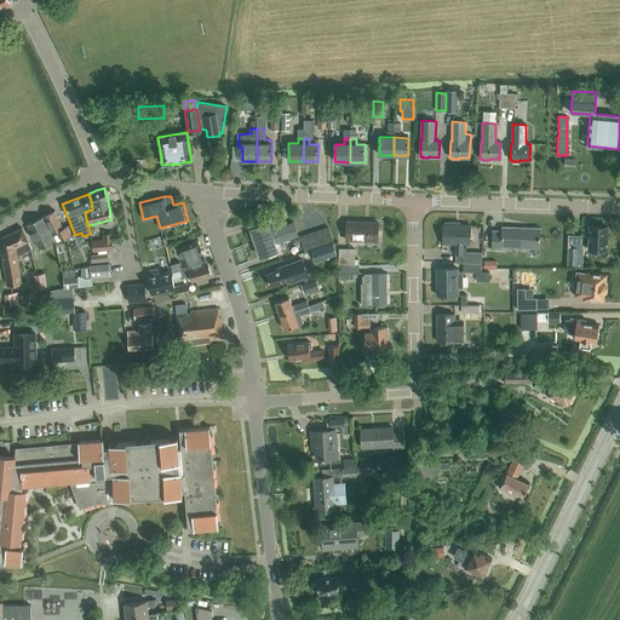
[(63,228),(55,211),(44,217),(52,234),(58,230),(62,240),(70,235),(67,227),(63,228)]
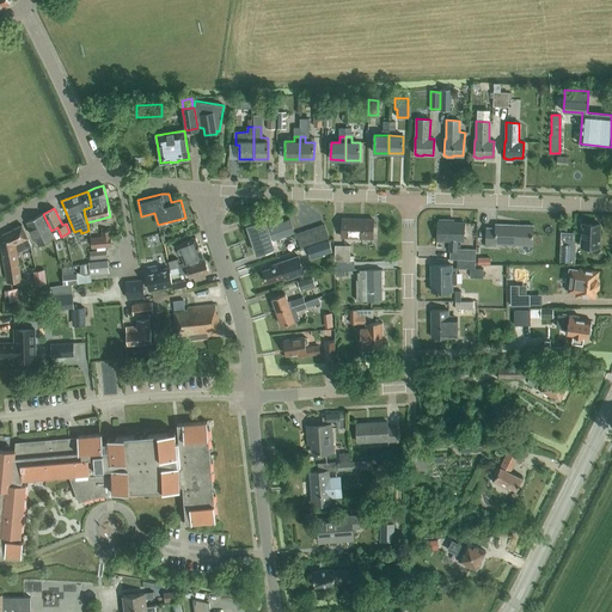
[(38,245),(54,238),(42,214),(26,221),(38,245)]
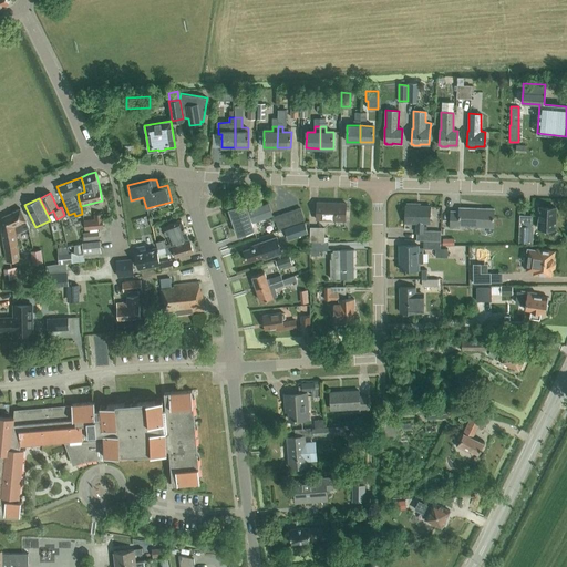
[(346,220),(346,204),(317,203),(316,219),(346,220)]
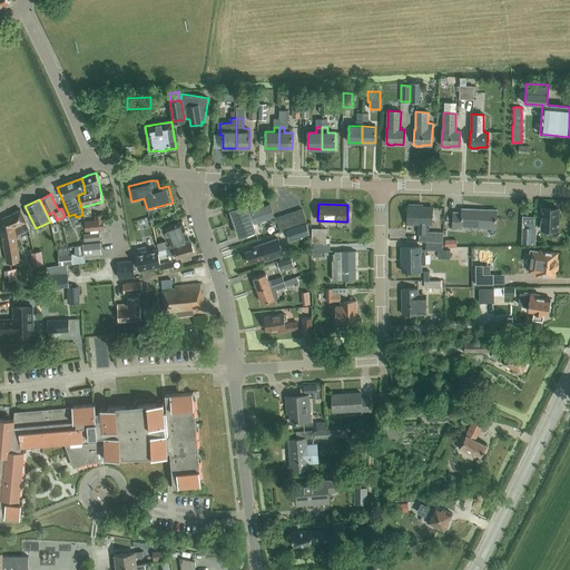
[(235,224),(272,210),(269,205),(248,212),(246,205),(231,210),(235,224)]
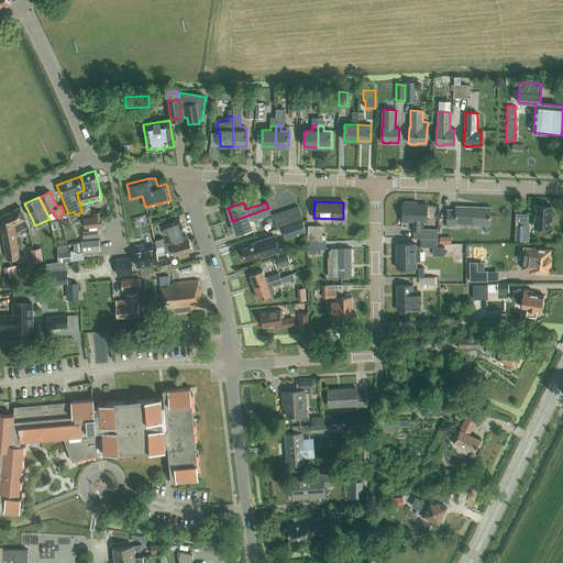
[(437,240),(438,230),(420,229),(420,221),(427,221),(427,205),(414,205),(414,202),(404,202),(404,205),(403,205),(401,221),(414,221),(412,231),(414,231),(414,239),(421,239),(437,239),(437,240)]
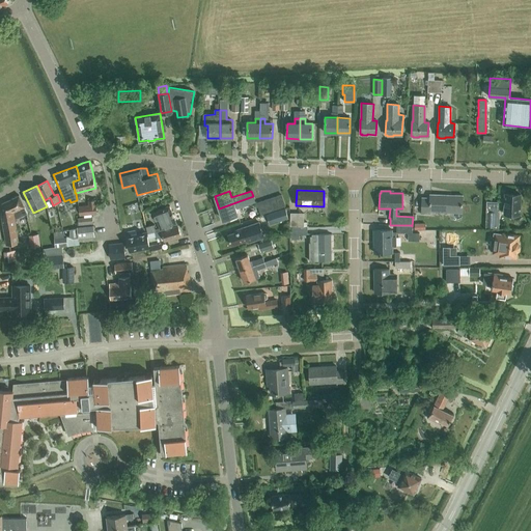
[(462,213),(463,195),(429,194),(429,198),(422,197),(421,214),(429,214),(429,212),(462,213)]
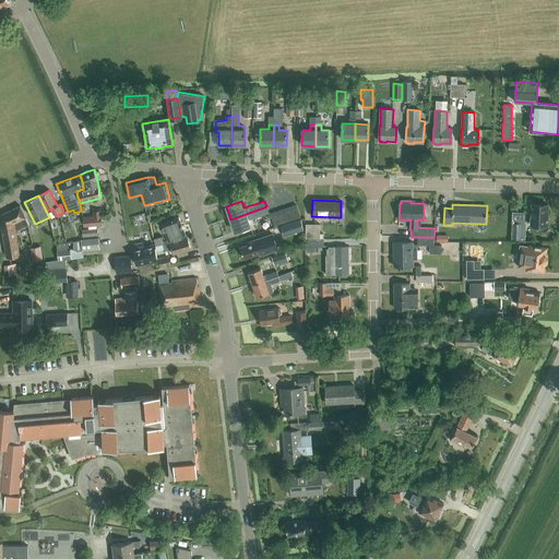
[(546,225),(547,204),(532,204),(531,225),(546,225)]
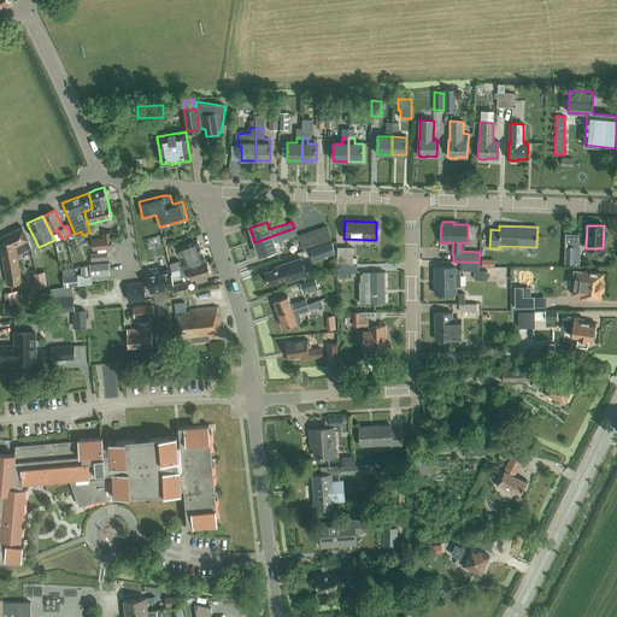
[(17,254),(31,250),(27,240),(28,240),(22,227),(3,236),(3,253),(7,285),(22,283),(17,254)]
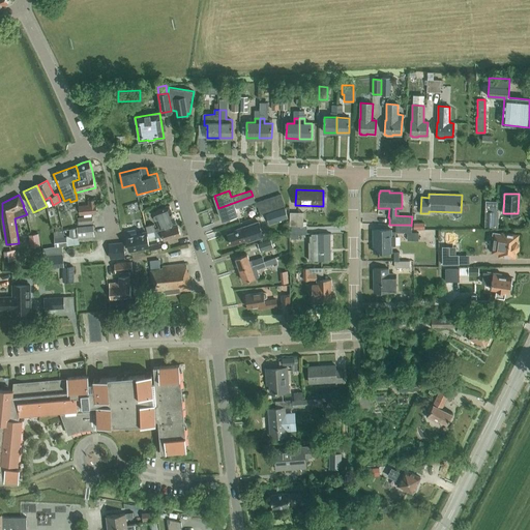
[(274,197),(278,208),(285,206),(281,195),(274,197)]
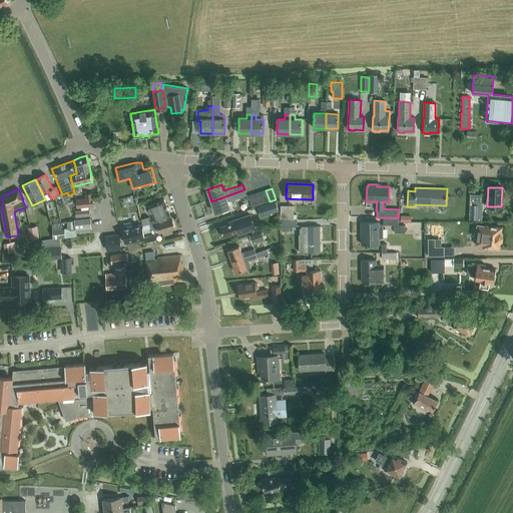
[(246,195),(244,189),(211,201),(215,212),(229,207),(227,201),(246,195)]
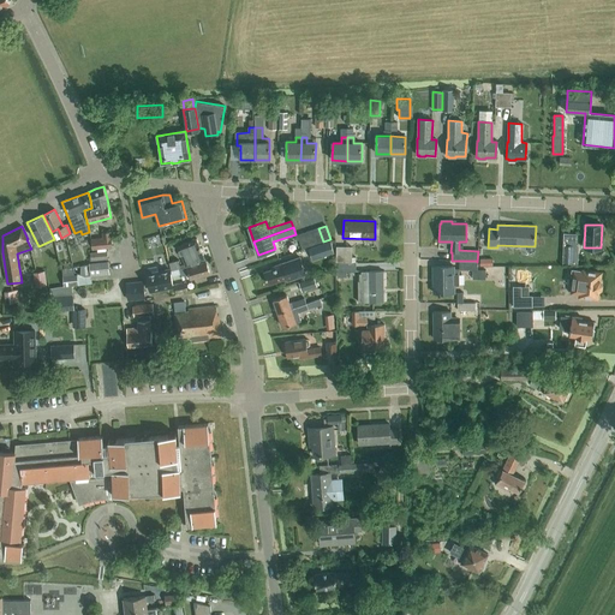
[(316,244),(323,242),(318,228),(311,231),(316,244)]
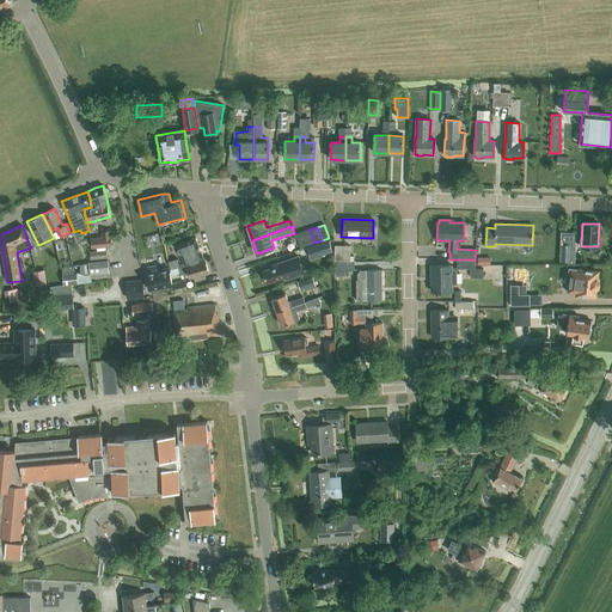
[(307,245),(314,243),(310,230),(304,232),(307,245)]
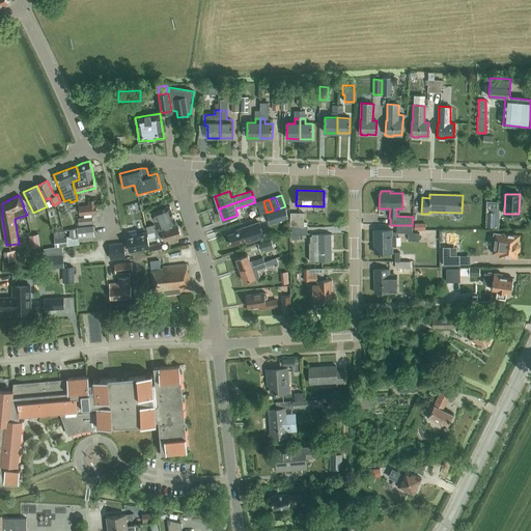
[(88,200),(88,205),(78,206),(79,216),(96,214),(94,200),(88,200)]
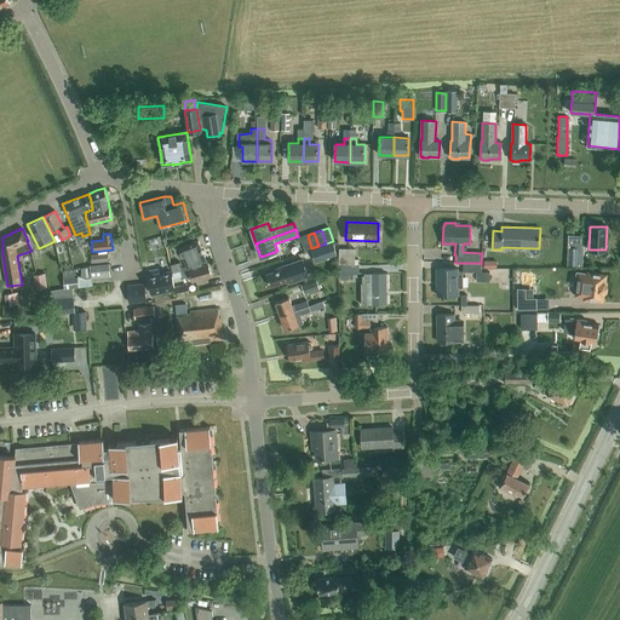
[(304,251),(311,248),(308,235),(300,237),(304,251)]
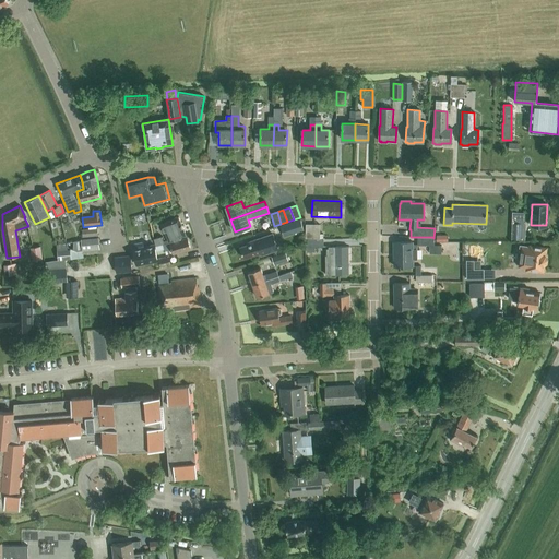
[(512,223),(513,223),(518,223),(521,223),(520,239),(523,240),(524,221),(524,213),(512,213),(512,223)]
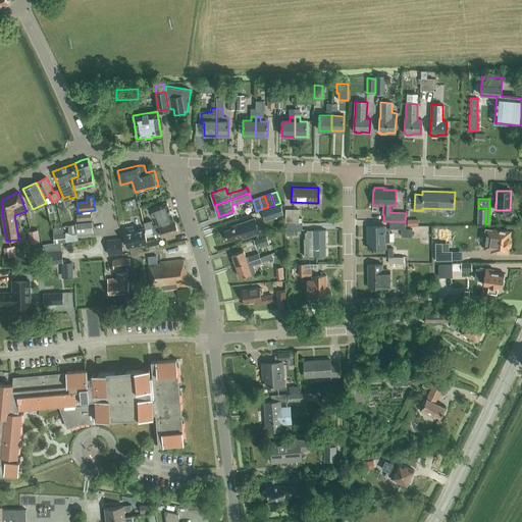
[(151,209),(158,226),(173,219),(166,202),(151,209)]
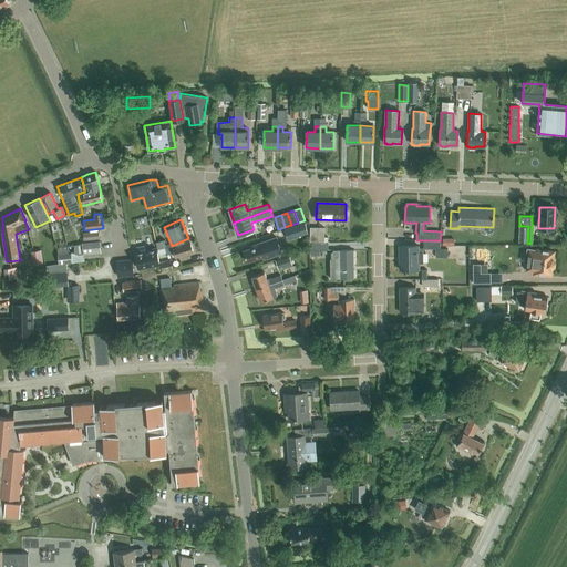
[(285,229),(287,236),(298,233),(300,236),(308,234),(305,223),(285,229)]
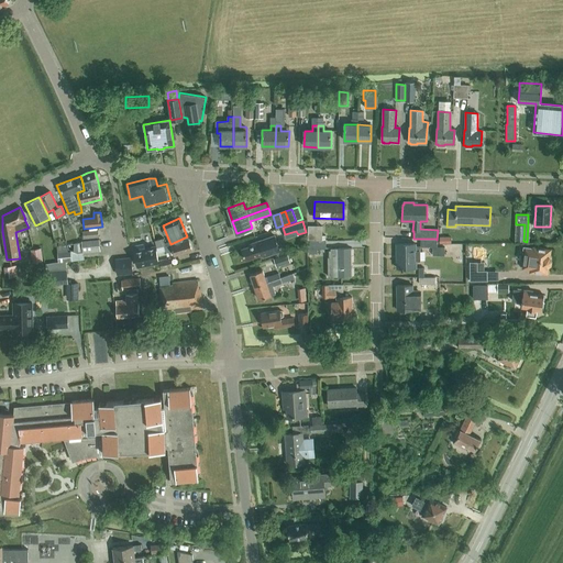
[(321,240),(322,227),(308,225),(308,240),(321,240)]
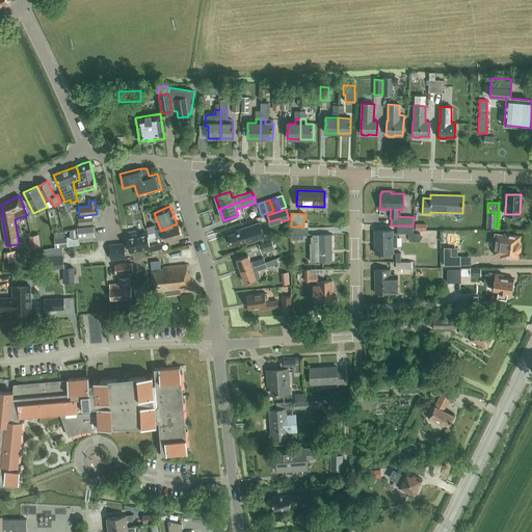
[(259,223),(250,225),(235,231),(236,233),(229,235),(232,245),(247,240),(248,243),(264,238),(259,223)]
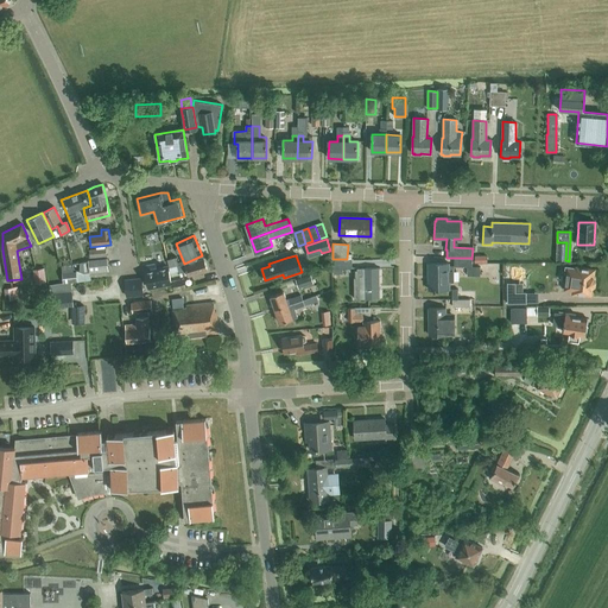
[(178,265),(176,257),(166,260),(169,267),(178,265)]
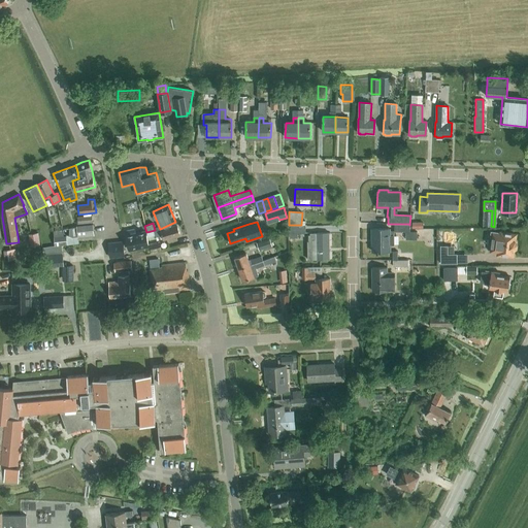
[(77,236),(94,235),(93,225),(76,226),(77,236)]
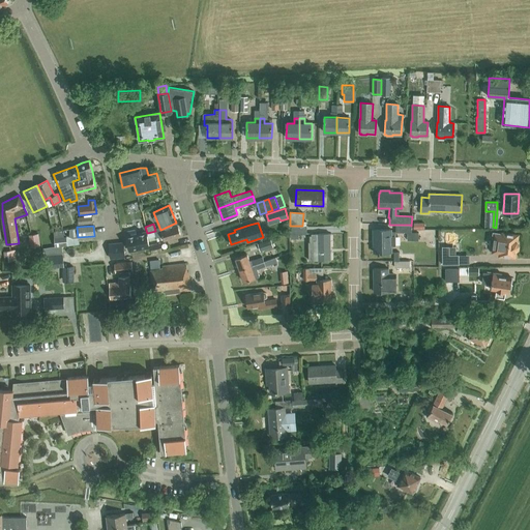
[(164,241),(180,236),(177,226),(162,230),(160,230),(154,232),(156,238),(157,241),(164,240),(164,241)]
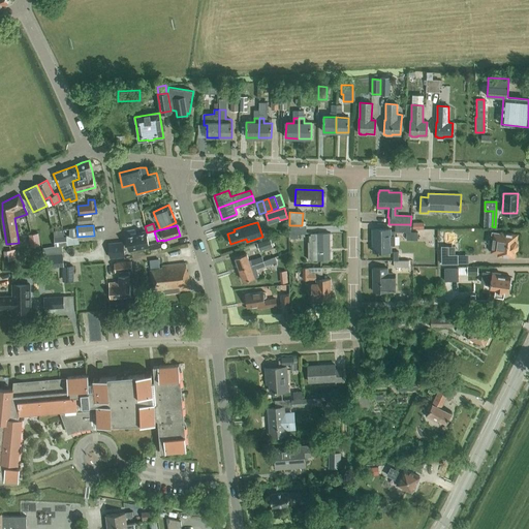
[(129,250),(149,246),(146,232),(135,235),(134,229),(125,231),(129,250)]
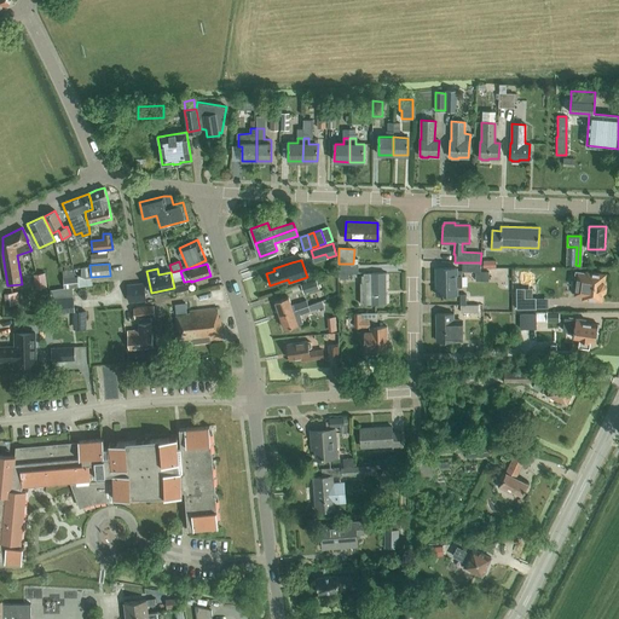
[(457,295),(457,288),(462,288),(462,276),(457,276),(457,268),(435,268),(437,295),(457,295)]
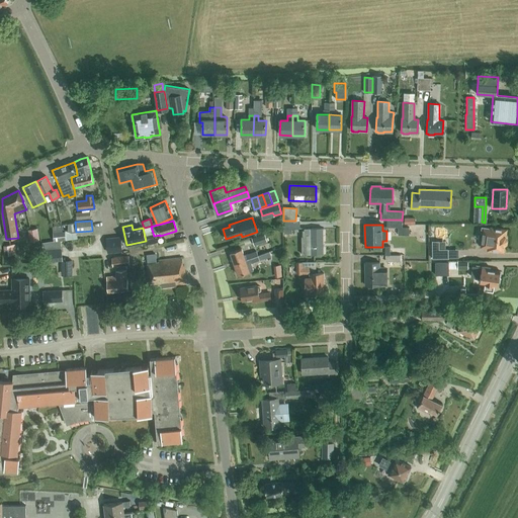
[(507,243),(507,239),(505,237),(506,230),(481,227),(480,233),(490,235),(488,249),(503,251),(504,245),(507,243)]
